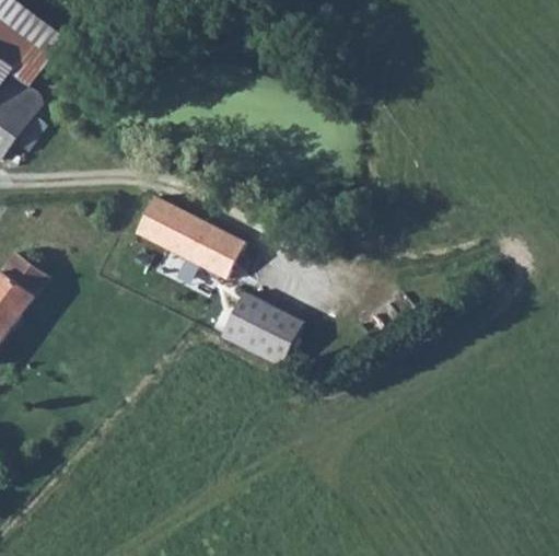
[(0,31),(21,9),(7,0),(0,0),(0,31)]
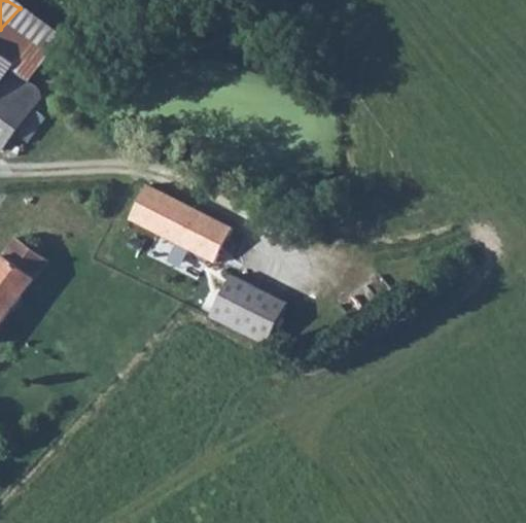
[(7,69),(27,83),(60,38),(20,8),(0,29),(0,56),(10,64),(7,69)]
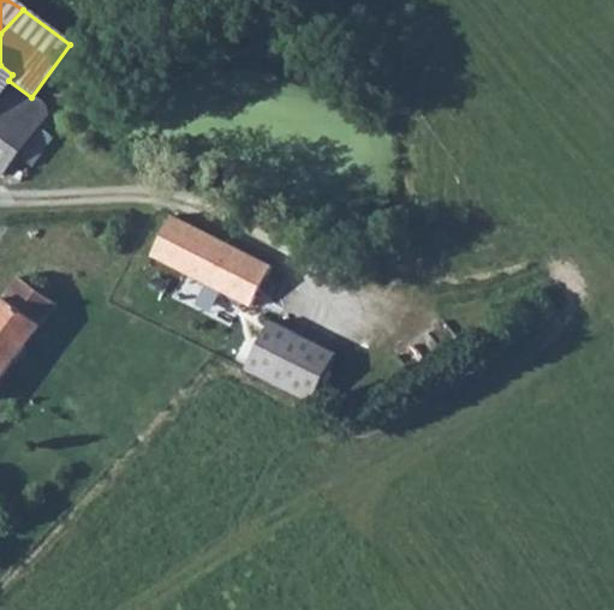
[(0,178),(13,155),(31,166),(48,138),(36,130),(45,119),(46,107),(31,97),(9,81),(12,75),(0,65),(0,178)]
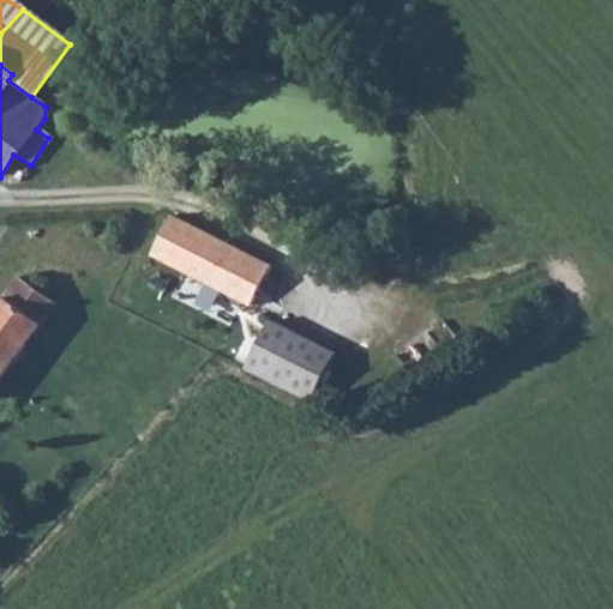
[(240,302),(252,308),(272,266),(170,213),(148,257),(151,259),(140,281),(228,327),(240,302)]
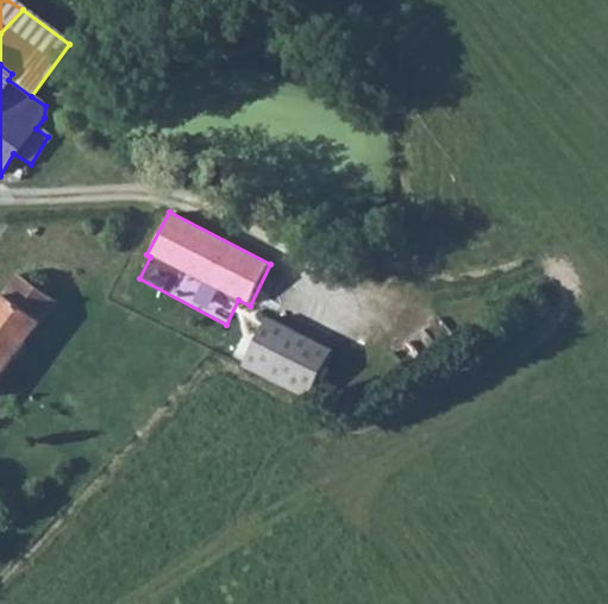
[(19,271),(0,299),(0,347),(14,358),(56,301),(19,271)]
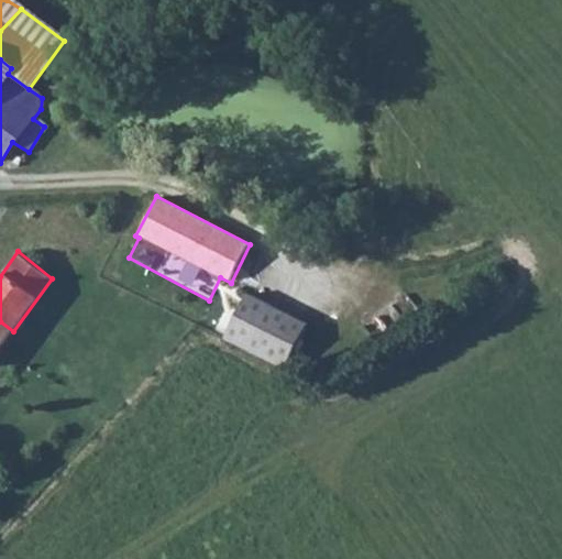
[(245,289),(220,341),(278,371),(304,318),(245,289)]
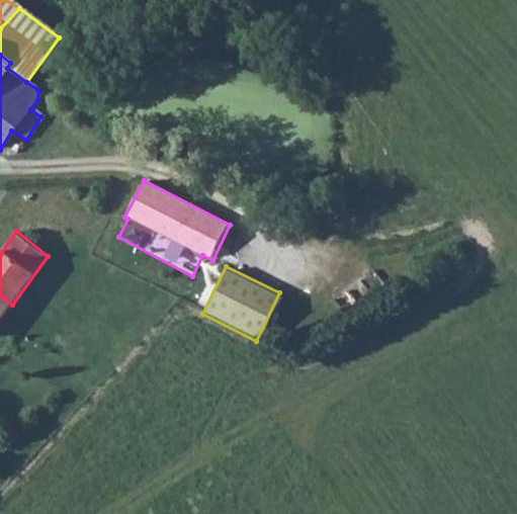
[(0,321),(12,305),(0,295),(0,321)]
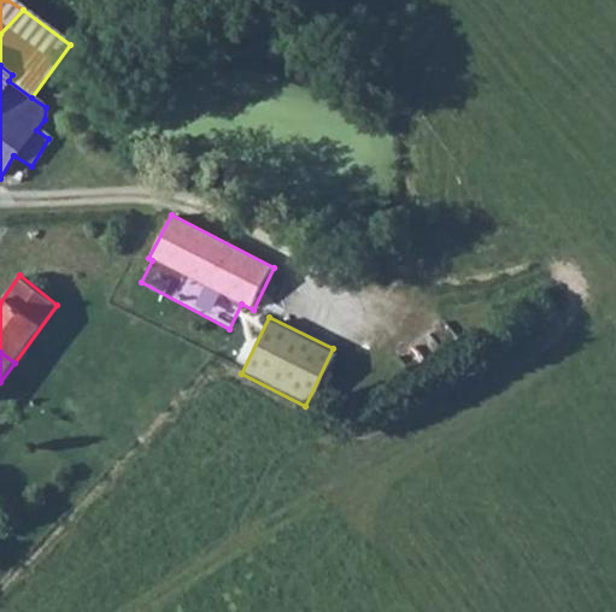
All buildings are outlined.
